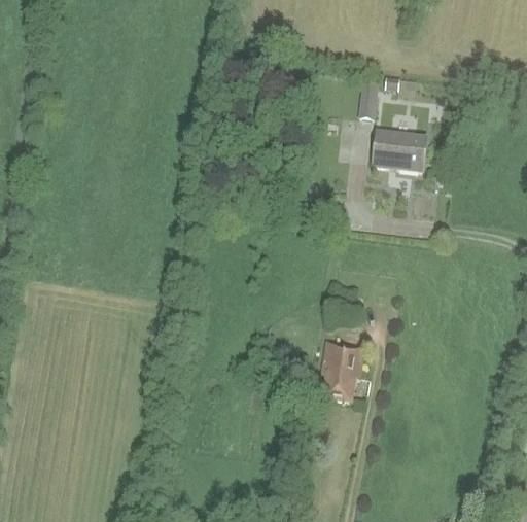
[(385,78),(384,91),(396,92),(398,79),(385,78)]
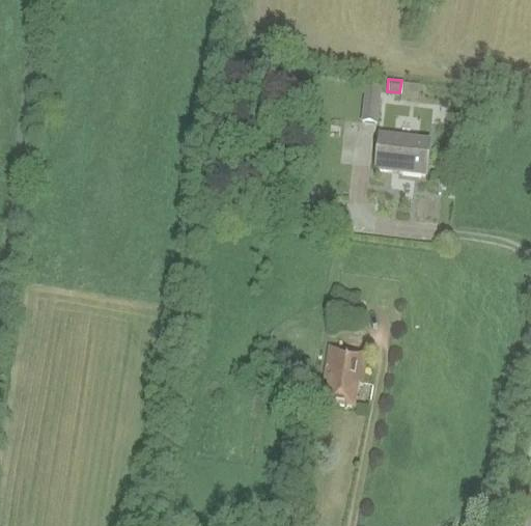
[(378,121),(382,85),(365,83),(361,119),(378,121)]
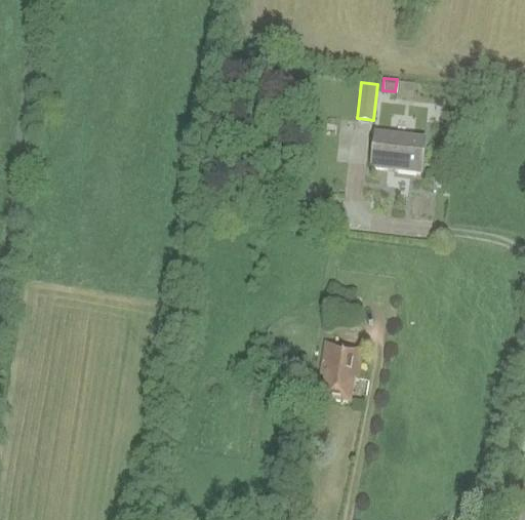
[(420,170),(423,137),(375,131),(371,165),(420,170)]
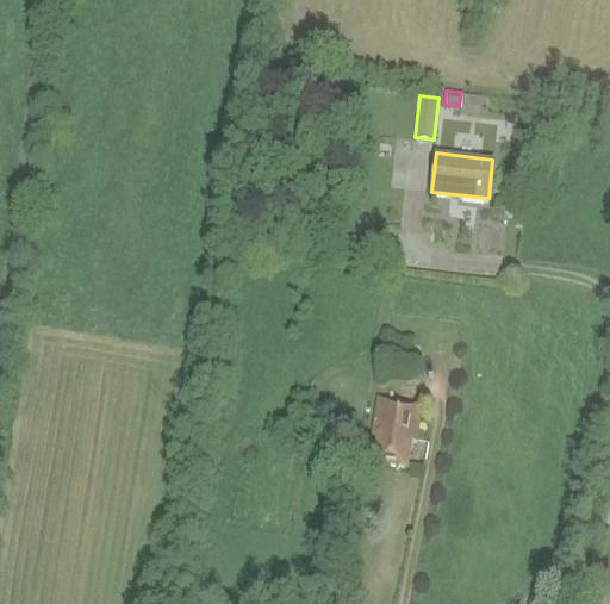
[(416,439),(422,402),(378,394),(372,431),(377,433),(373,459),(406,465),(411,437),(416,439)]
